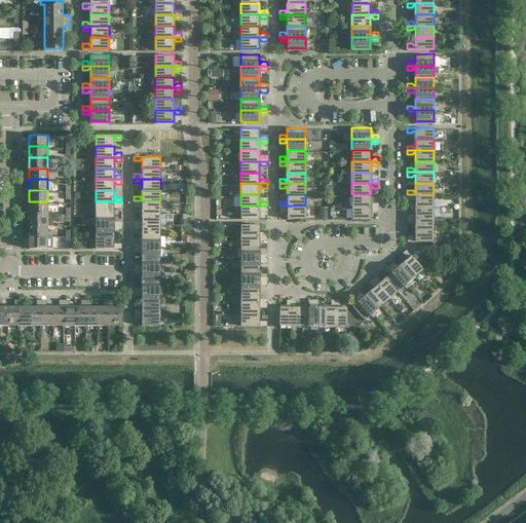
[(371,203),(371,194),(351,194),(351,206),(378,206),(378,201),(373,201),(372,203),(371,203)]
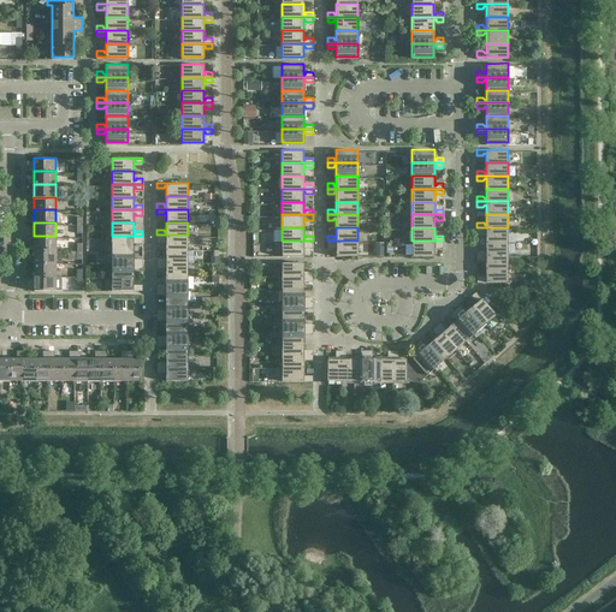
[(508,241),(508,227),(477,227),(477,233),(483,233),(483,232),(485,231),(486,231),(486,241),(508,241)]
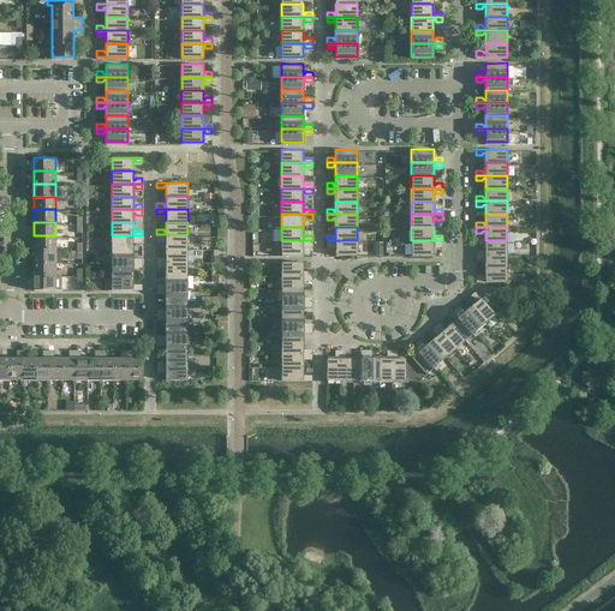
[(187,247),(187,234),(156,234),(156,240),(163,240),(163,239),(165,238),(166,238),(166,247),(187,247)]
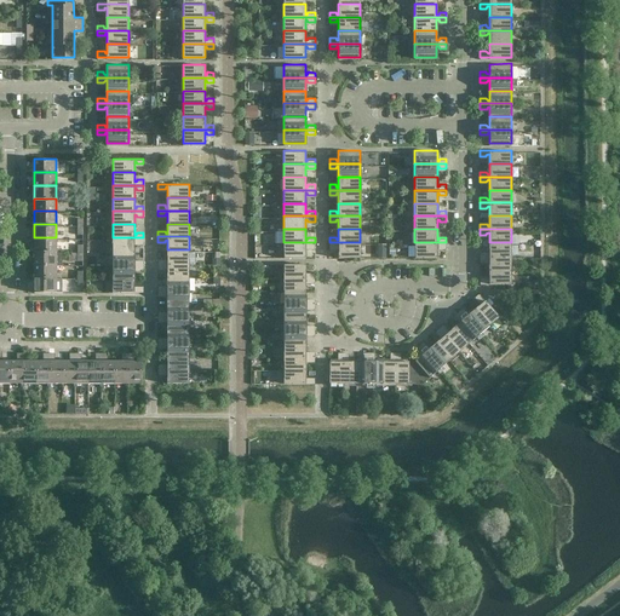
[(56,251),(56,237),(34,237),(34,251),(56,251)]
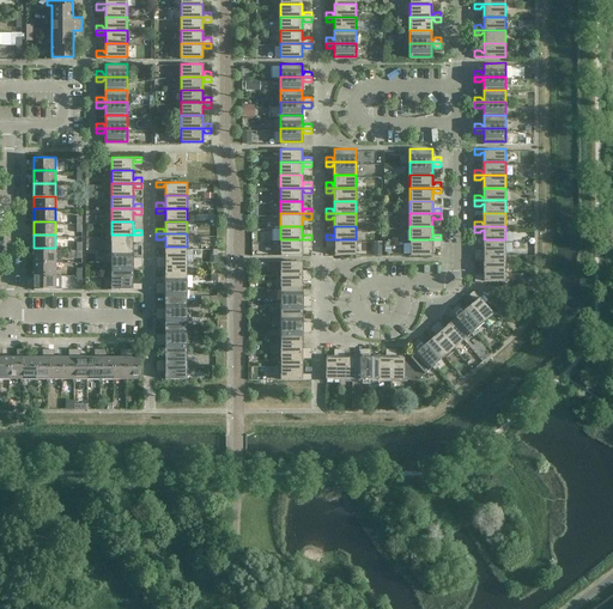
[(133,248),(133,237),(134,237),(135,239),(141,239),(141,235),(111,235),(111,248),(133,248)]
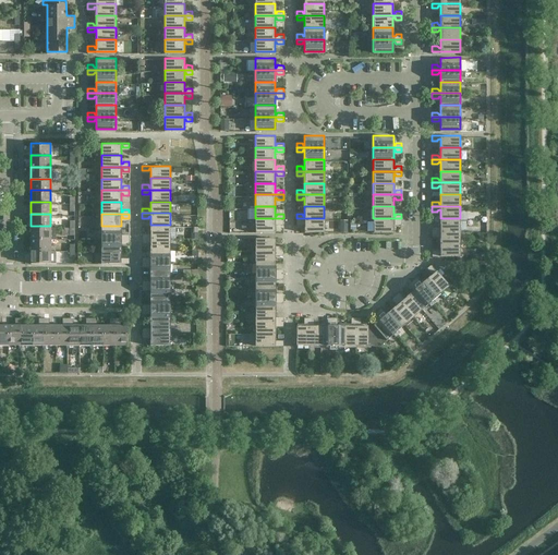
[(275,230),(275,220),(276,220),(277,222),(283,222),(283,218),(255,218),(255,230),(275,230)]
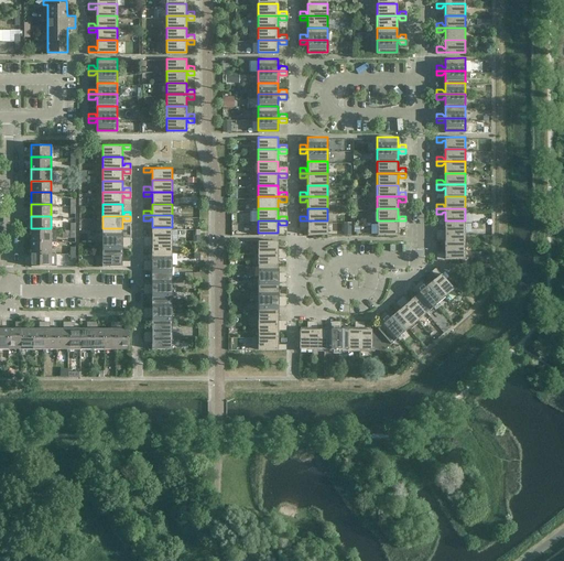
[(327,233),(327,220),(300,220),(300,225),(305,225),(306,223),(307,223),(307,233),(327,233)]
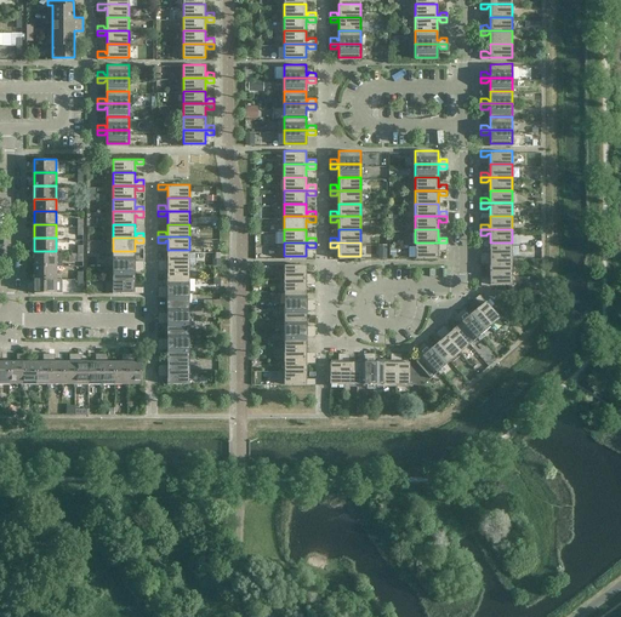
[(438,256),(438,245),(439,245),(440,247),(446,247),(446,243),(415,243),(415,256),(438,256)]
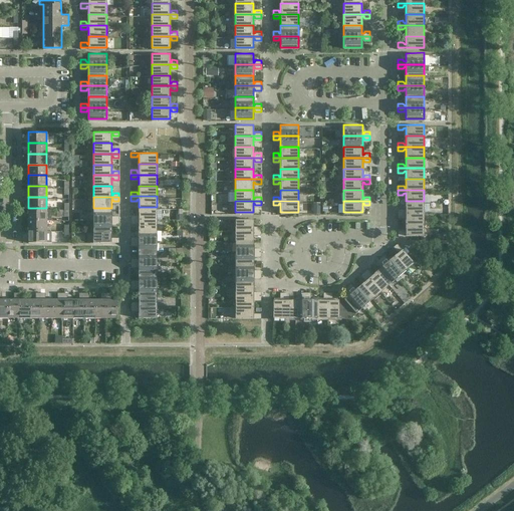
[(424,212),(424,201),(406,201),(406,210),(405,210),(404,208),(398,208),(398,212),(424,212)]
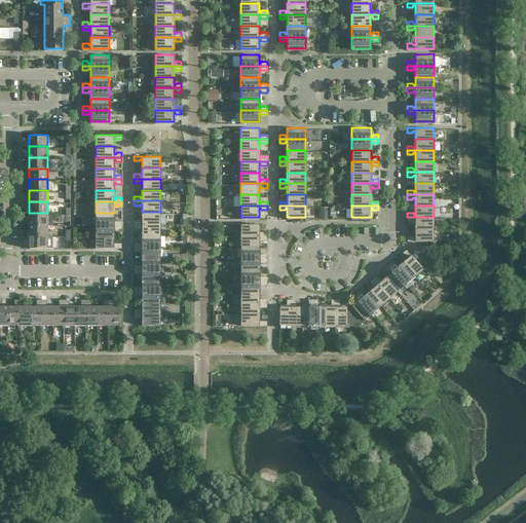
[(160,223),(160,212),(142,212),(142,221),(141,221),(140,219),(134,219),(134,223),(160,223)]
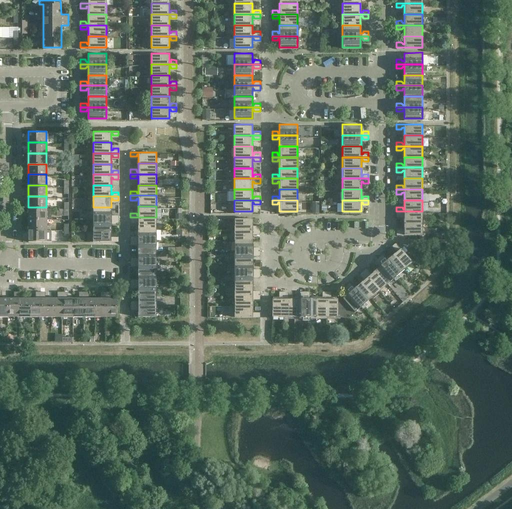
[(46,218),(46,207),(28,207),(28,218),(46,218)]
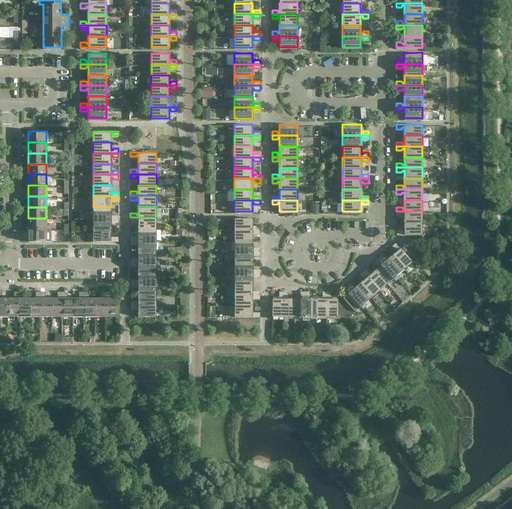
[(111,215),(111,207),(93,207),(93,217),(118,217),(118,213),(113,213),(112,215),(111,215)]
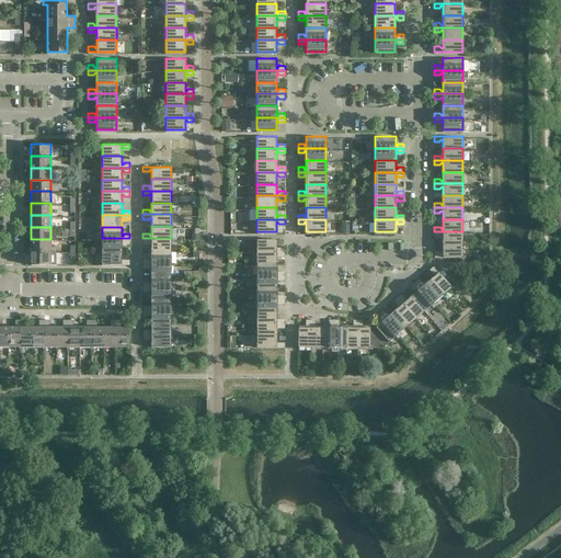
[(462,243),(462,231),(434,231),(434,236),(441,236),(442,234),(443,234),(443,243),(462,243)]
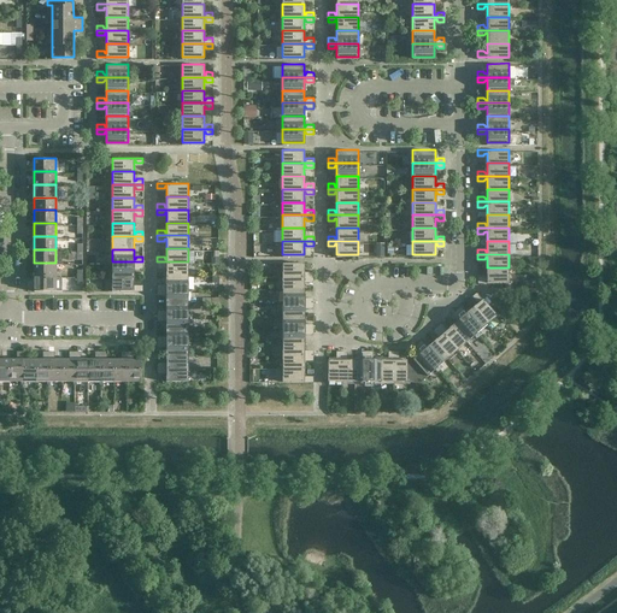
[(134,275),(134,265),(135,265),(136,267),(142,267),(142,261),(112,261),(112,275),(134,275)]
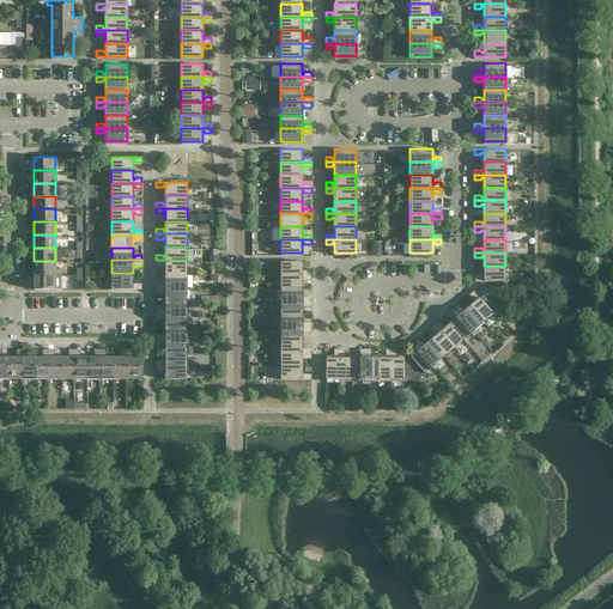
[(187,273),(187,260),(156,260),(156,265),(163,265),(164,262),(165,262),(165,273),(187,273)]
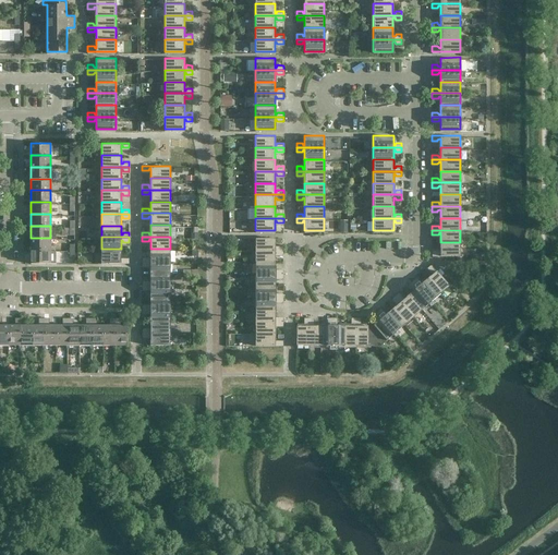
[(275,246),(275,237),(255,237),(255,249),(283,249),(283,244),(277,244),(276,246),(275,246)]
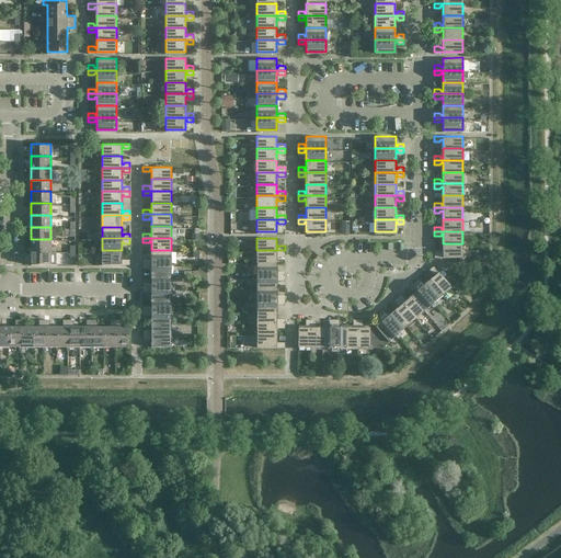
[(50,250),(50,239),(31,239),(31,250),(50,250)]
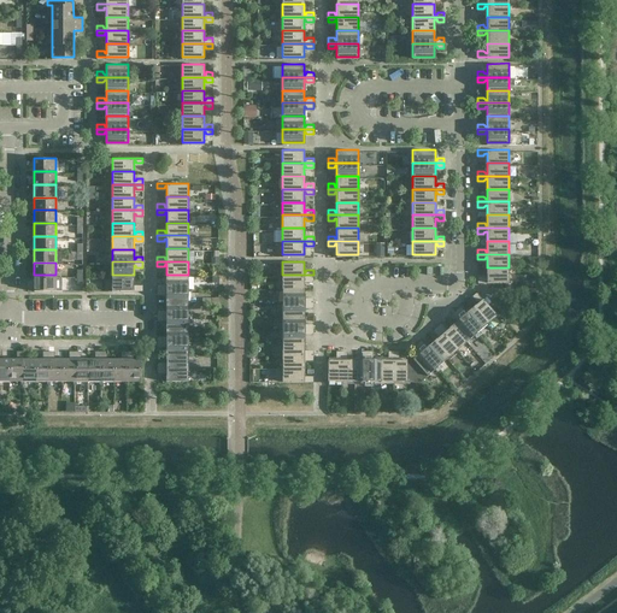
[(509,281),(509,267),(487,267),(487,277),(486,277),(485,275),(477,275),(477,281),(509,281)]
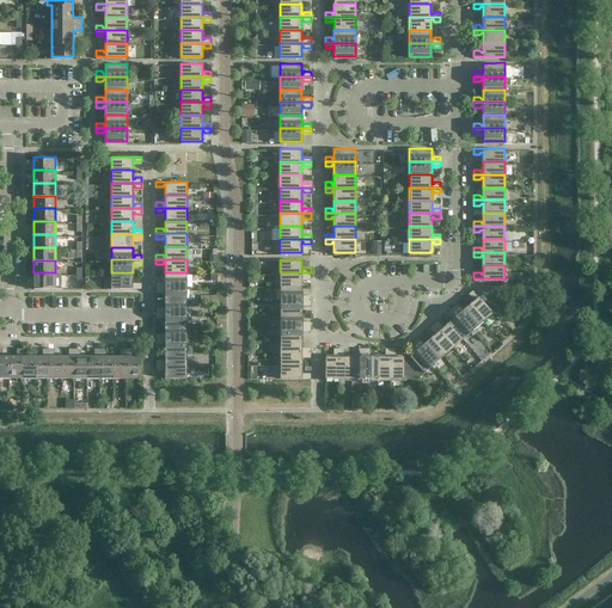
[(55,287),(55,272),(34,272),(34,287),(55,287)]
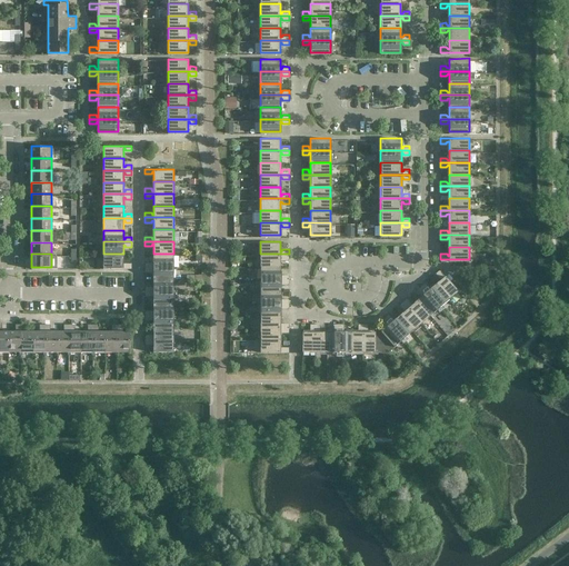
[(123,264),(123,254),(103,254),(103,267),(131,267),(131,261),(126,261),(125,264),(123,264)]
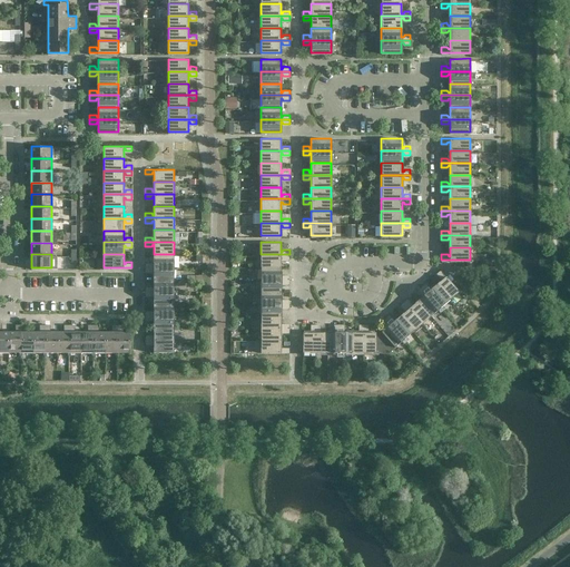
[(174,266),(174,254),(154,254),(154,263),(153,263),(151,262),(151,261),(145,261),(145,266),(174,266)]
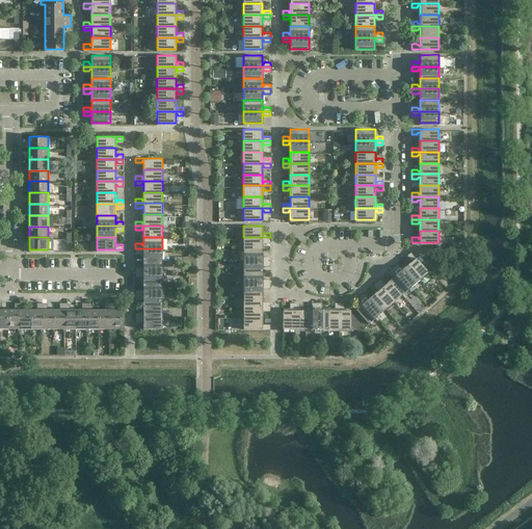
[(262,248),(262,239),(263,239),(264,241),(270,241),(270,237),(243,237),(243,248),(262,248)]
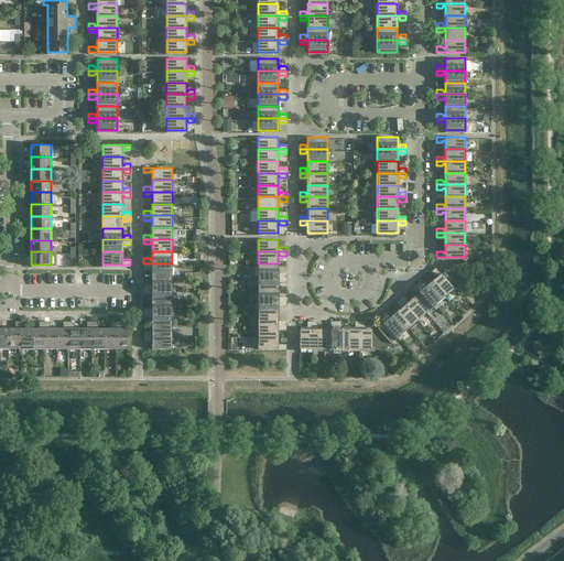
[(172,274),(172,263),(143,263),(143,268),(150,268),(151,266),(152,266),(152,274),(172,274)]
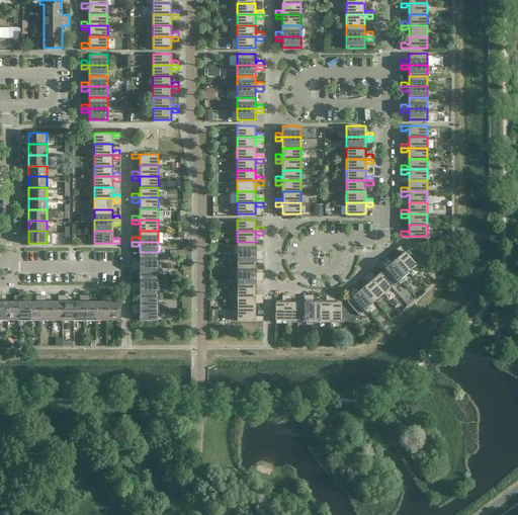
[(255,250),(255,242),(237,242),(237,253),(263,253),(263,248),(257,248),(257,249),(256,250),(255,250)]
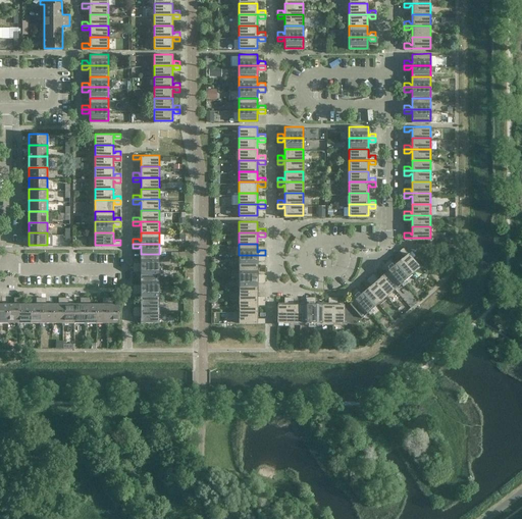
[(420,265),(409,252),(403,246),(400,249),(403,253),(405,252),(406,253),(400,259),(412,272),(420,265)]
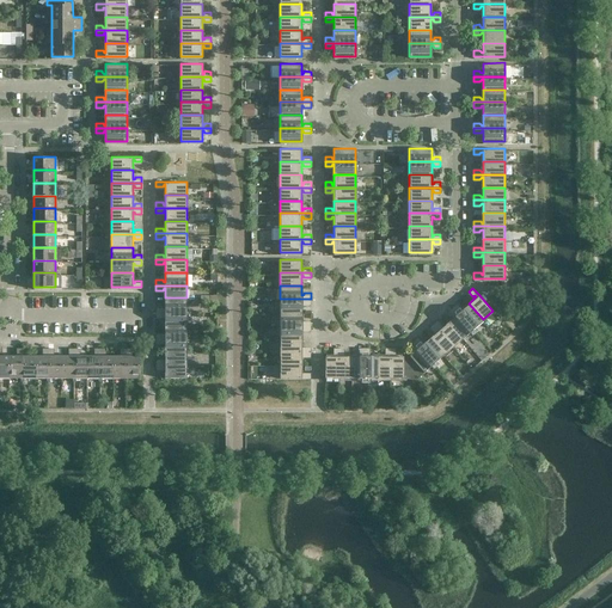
[(187,311),(187,298),(165,298),(165,308),(164,308),(163,306),(155,306),(155,311),(187,311)]
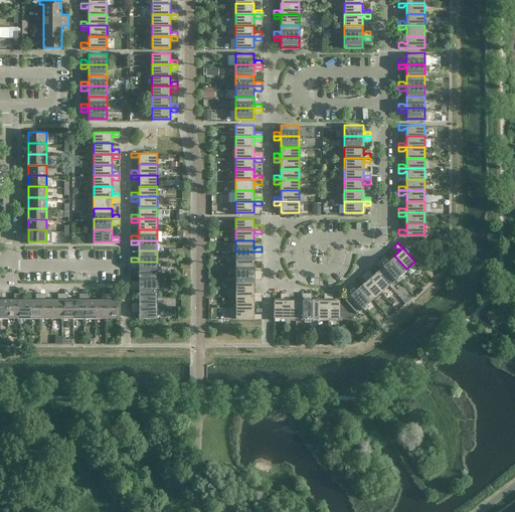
[(253,263),(253,253),(254,253),(255,256),(262,256),(262,251),(235,251),(235,263),(253,263)]
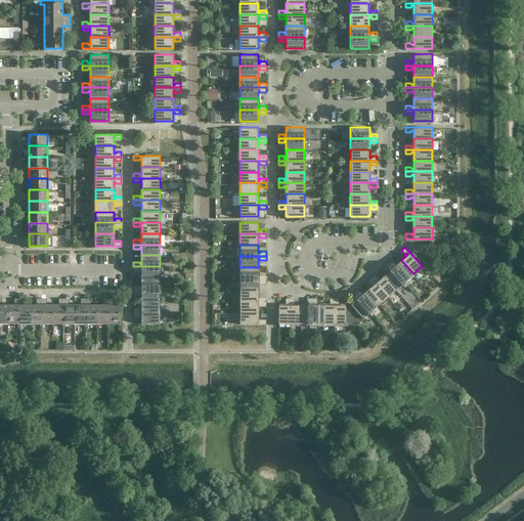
[(413,273),(401,260),(394,265),(394,263),(394,262),(391,258),(388,261),(404,281),(413,273)]
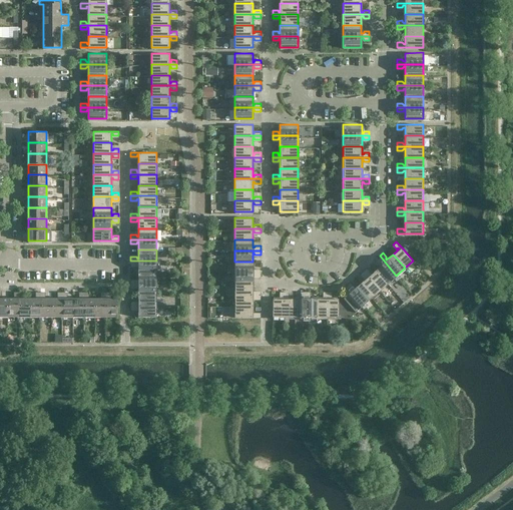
[(396,276),(380,256),(376,259),(380,263),(382,263),(383,263),(376,269),(388,283),(396,276)]
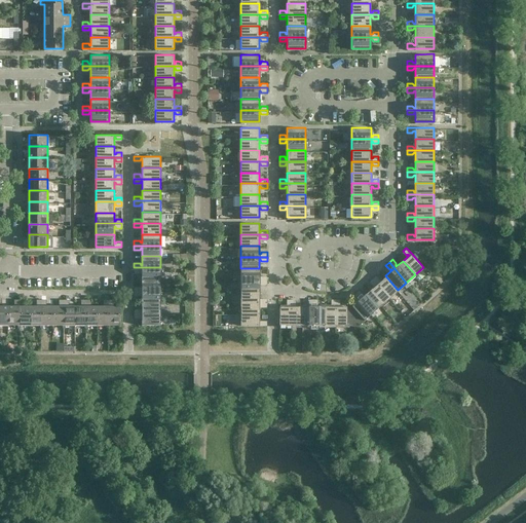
[(160,278),(160,267),(134,267),(134,272),(140,272),(140,271),(141,269),(142,270),(142,278),(160,278)]
